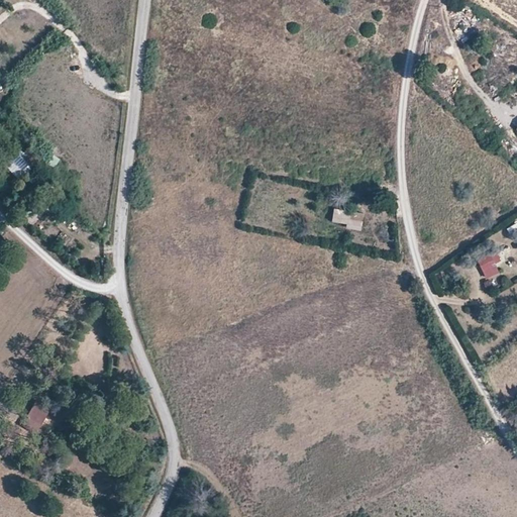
[(27,173),(33,166),(21,153),(17,158),(22,164),(20,166),(27,173)]
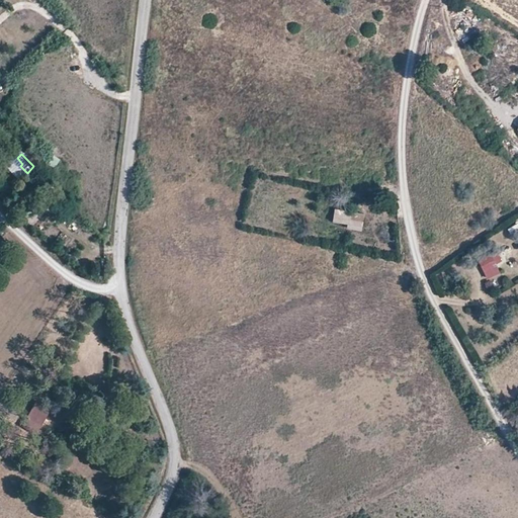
[(25,186),(30,191),(36,184),(31,180),(25,186)]
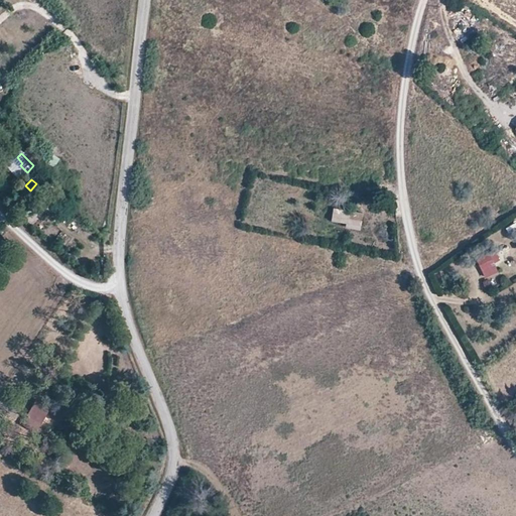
[(346,227),(360,229),(362,213),(348,211),(346,227)]
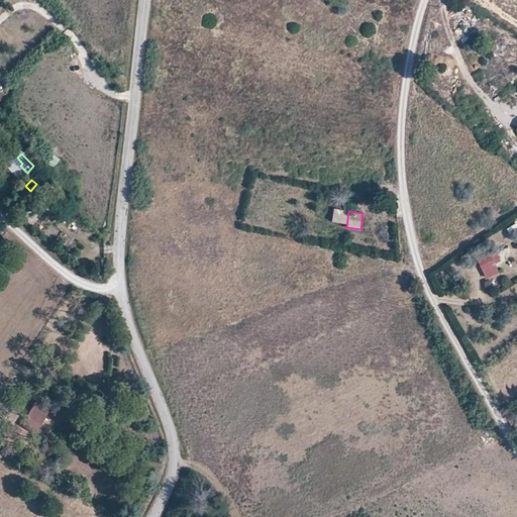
[(511,233),(516,229),(516,223),(508,228),(511,233)]
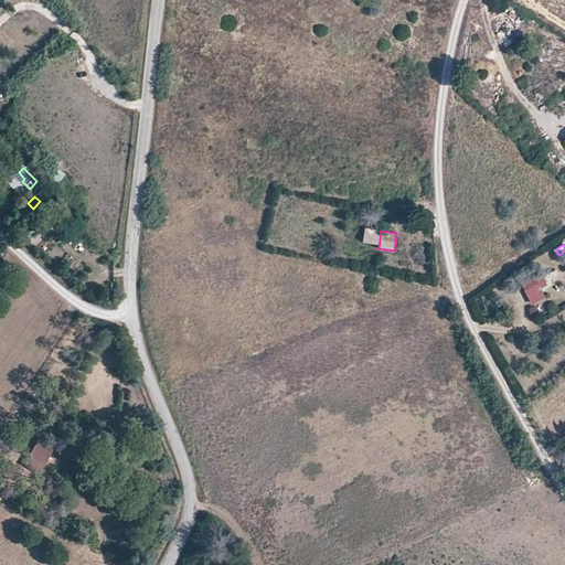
[(521,283),(533,302),(547,295),(536,275),(521,283)]
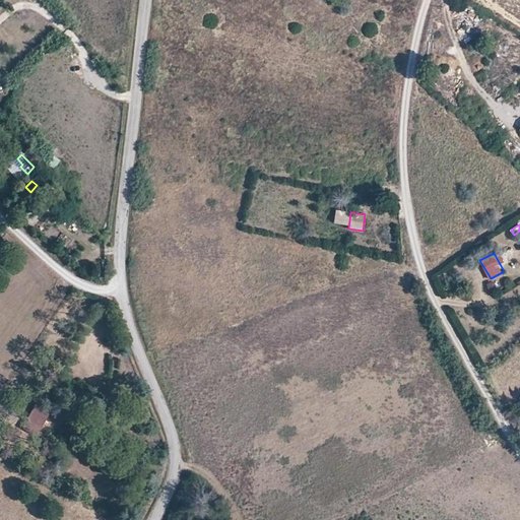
[(21,430),(34,437),(48,411),(36,404),(21,430)]
